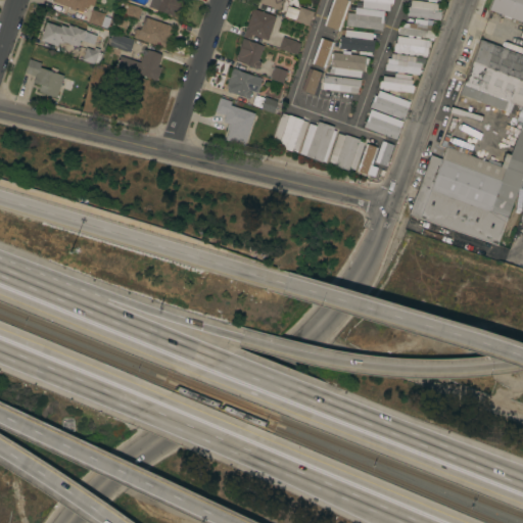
[(78,10),(77,11),(75,10),(74,9),(73,10),(70,9),(70,8),(52,2),(52,0),(85,0),(82,12),(78,10)]
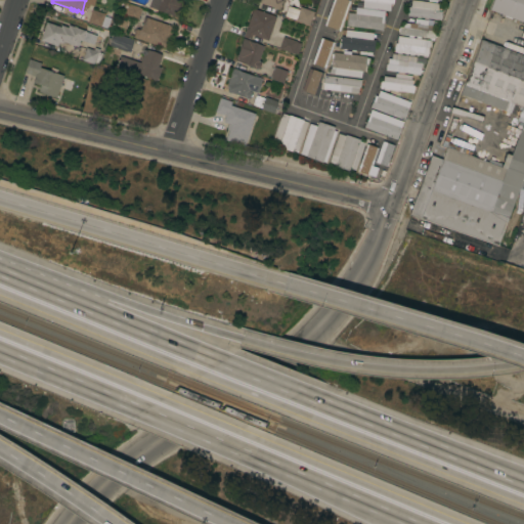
[(160,0),(183,0),(178,17),(157,10),(160,0)]
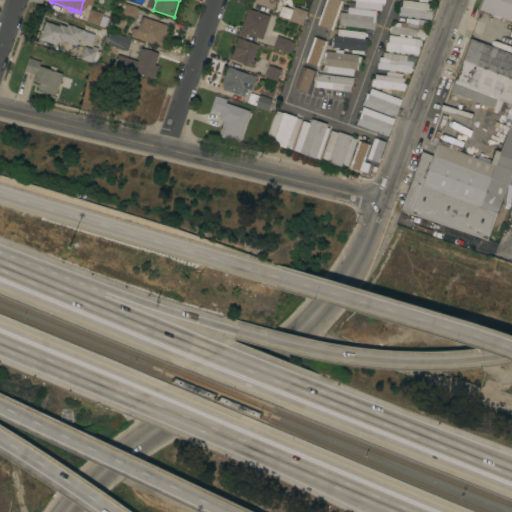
[(251,2),(251,0),(274,0),(274,1),(275,1),(274,5),(275,5),(274,7),(273,7),(272,9),(251,2)]
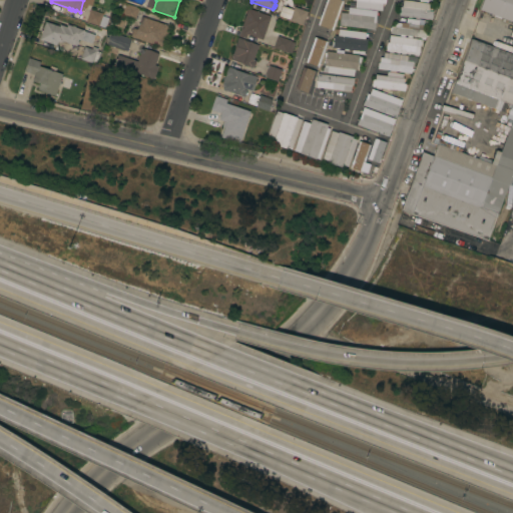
[(326,0),(343,0),(332,30),(317,25),(326,0)]
